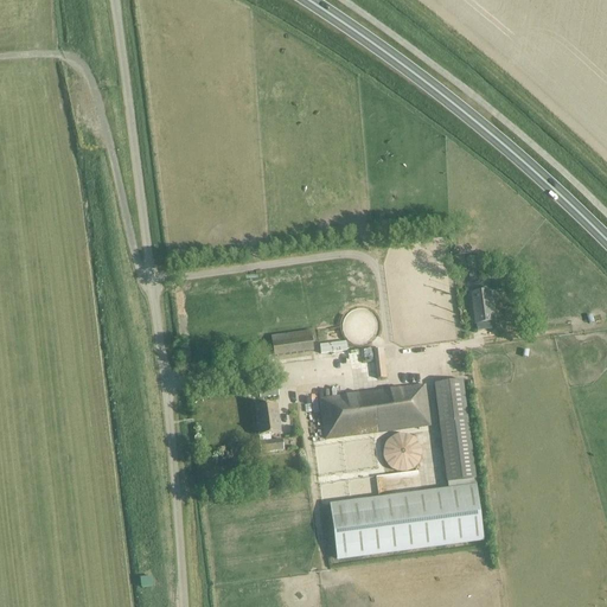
[(80,77),(70,81),(74,91),(84,88),(80,77)]
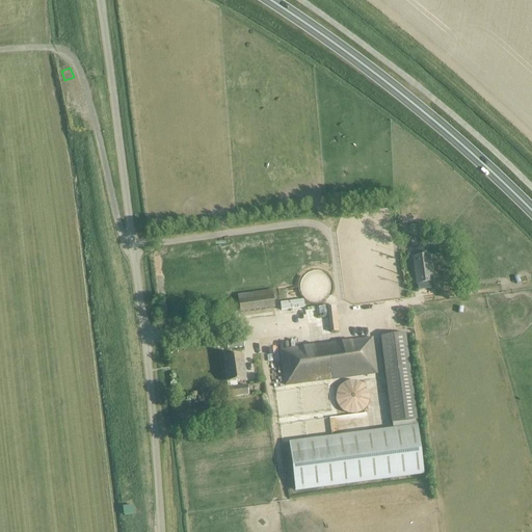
[(439,255),(437,246),(430,247),(431,256),(439,255)]
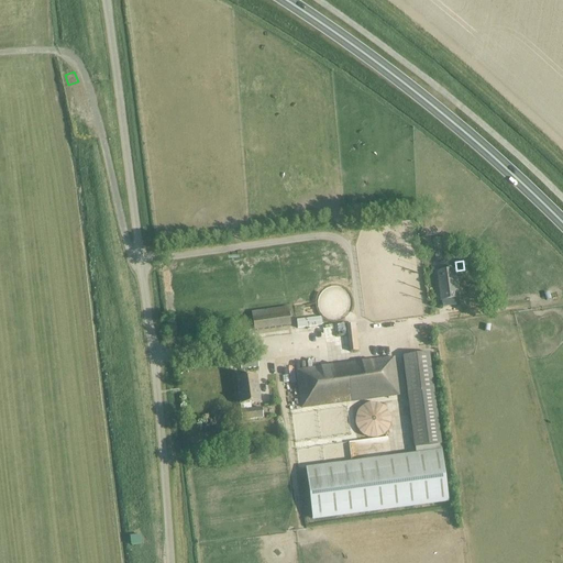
[(435,273),(439,300),(440,308),(456,306),(455,299),(456,298),(453,271),(435,273)]
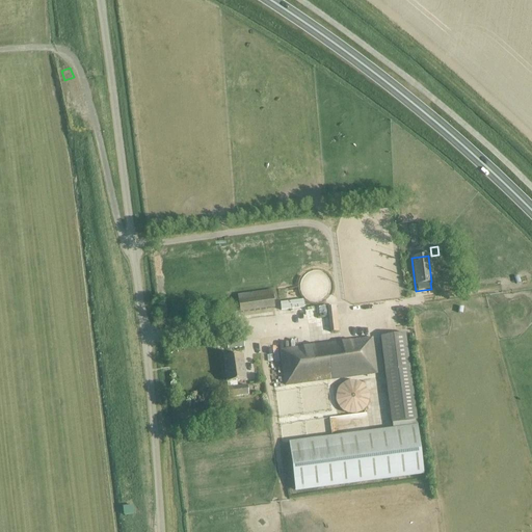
[(228,302),(230,314),(273,308),(271,290),(237,295),(238,301),(228,302)]
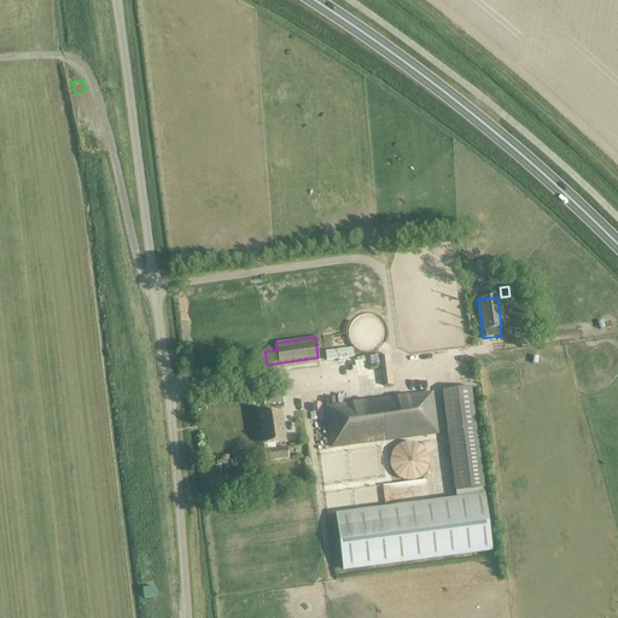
[(351,349),(325,353),(326,361),(351,359),(351,349)]
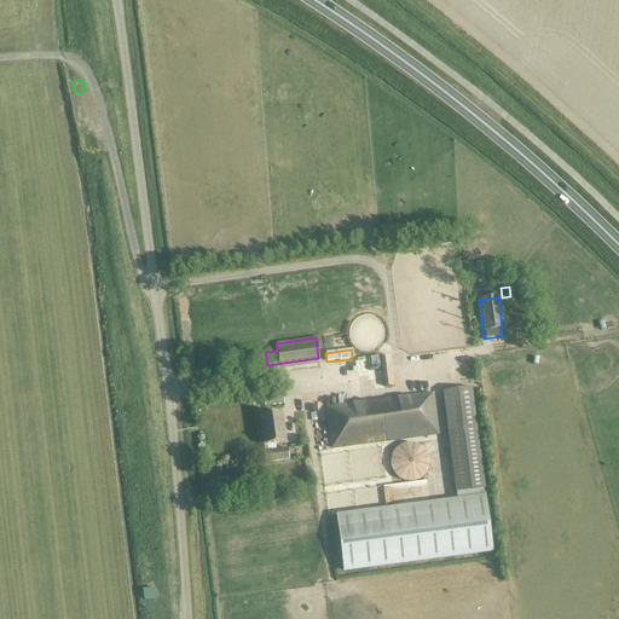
[(394,387),(391,357),(381,358),(385,388),(394,387)]
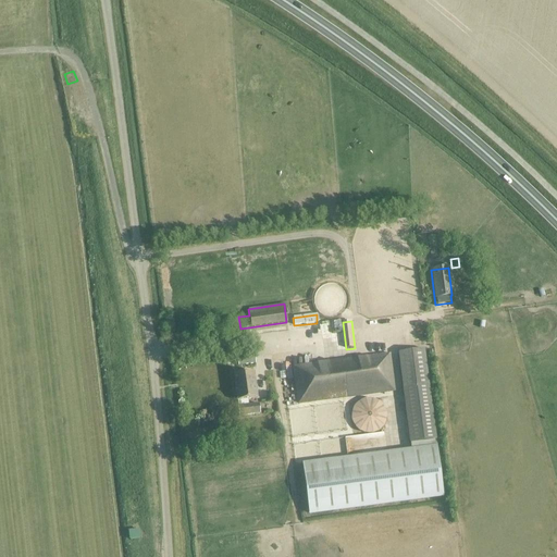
[(410,443),(435,440),(423,349),(397,353),(410,443)]
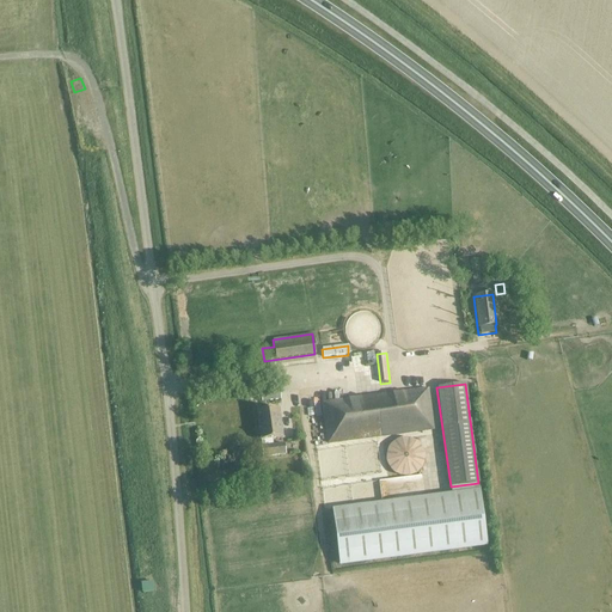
[(281,386),(262,389),(263,401),(282,398),(281,386)]
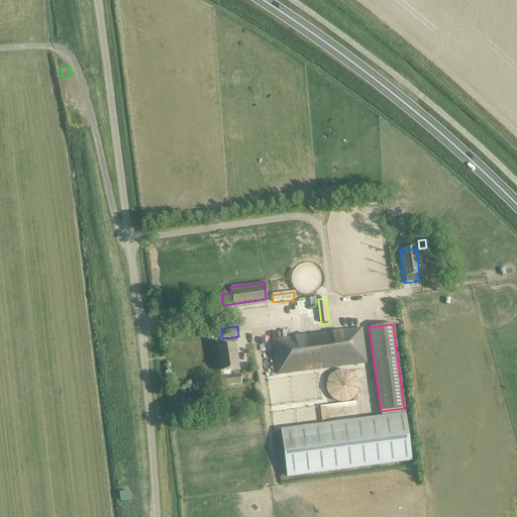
[(315,334),(320,369),(365,363),(360,328),(315,334)]
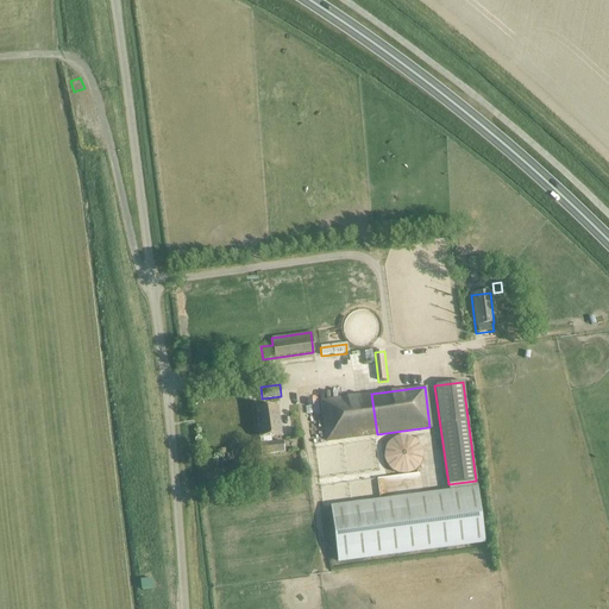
[(325,441),(377,434),(371,394),(320,401),(325,441)]
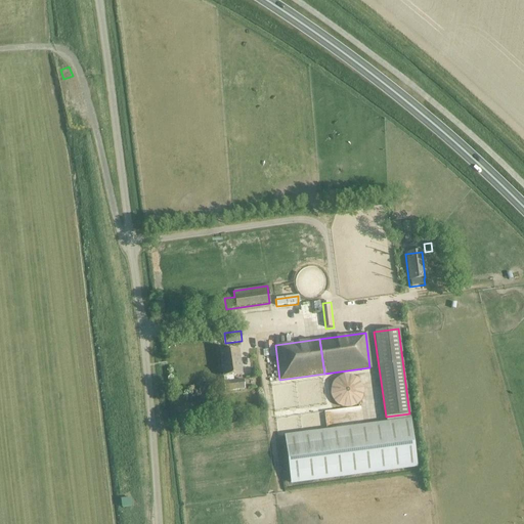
[(241,375),(237,350),(219,352),(222,379),(223,379),(225,393),(243,391),(242,380),(232,382),(232,376),(241,375)]
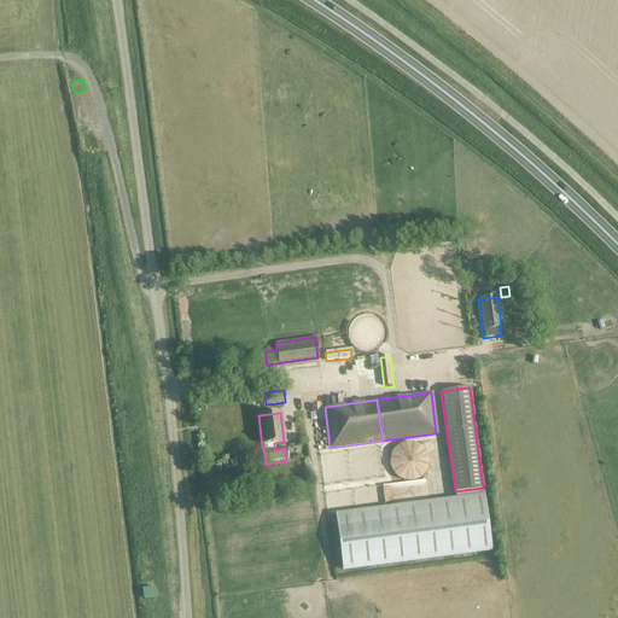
[(427,464),(427,460),(426,455),(424,453),(421,449),(419,448),(415,445),(409,444),(406,444),(402,445),(400,447),(396,449),(394,453),(391,455),(390,460),(390,462),(390,466),(391,471),(392,473),(396,477),(398,479),(401,481),(404,482),(408,482),(413,482),(417,481),(419,479),(423,477),(425,473),(426,471),(427,467),(427,464)]
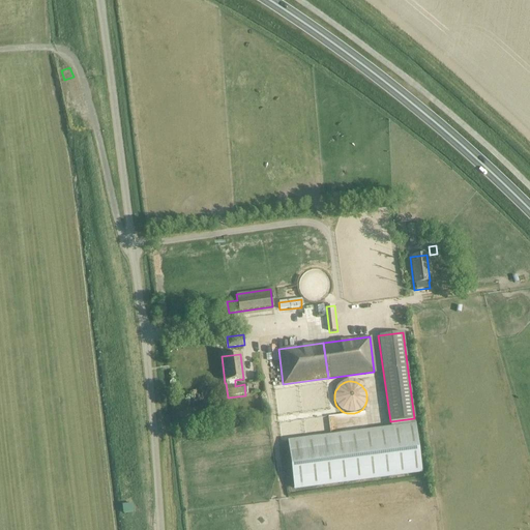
[(292,386),(284,387),(286,403),(294,402),(292,386)]
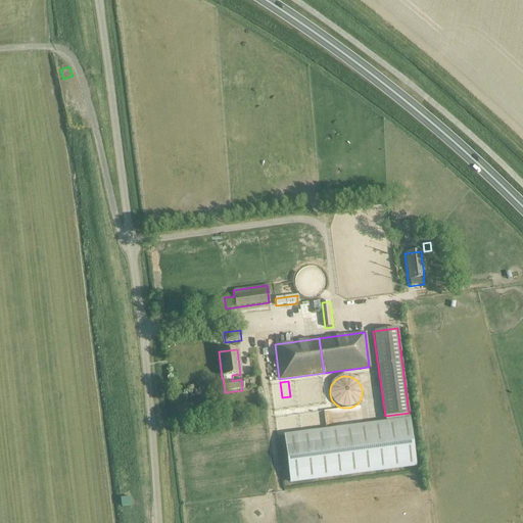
[(410,421),(283,437),(288,482),(415,465),(410,421)]
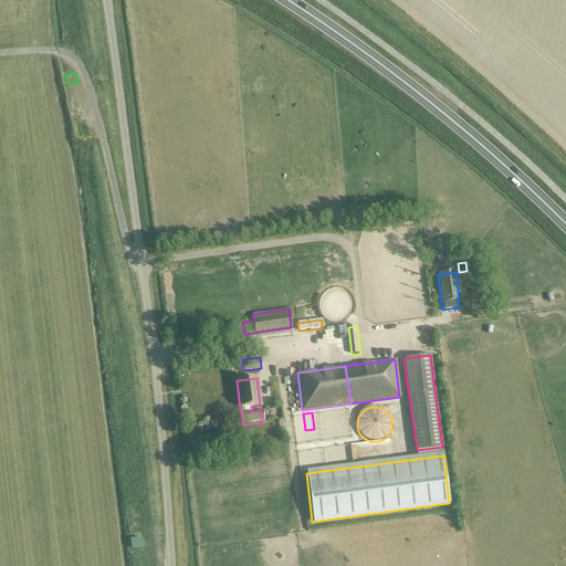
[(140,538),(132,540),(132,548),(142,548),(140,538)]
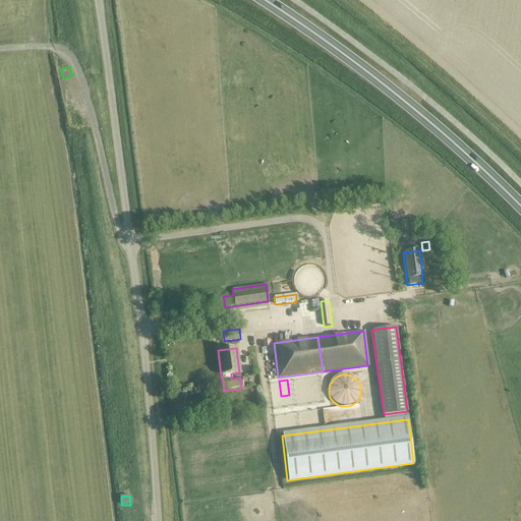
[(128,513),(128,507),(121,507),(121,510),(119,511),(120,515),(122,515),(122,514),(128,513)]
